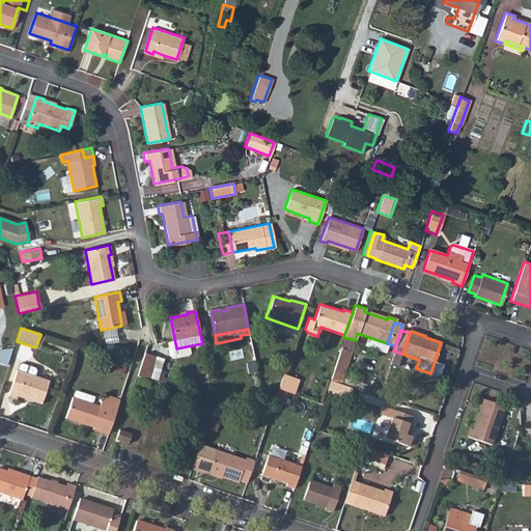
[(330,380),(339,384),(351,352),(340,348),(330,380)]
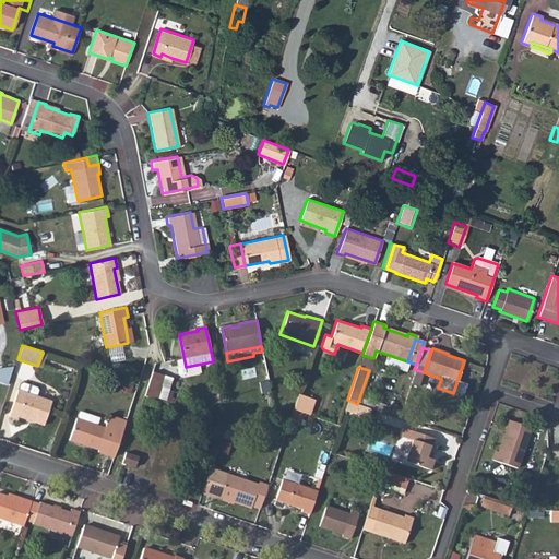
[(414,369),(408,388),(417,391),(424,372),(414,369)]
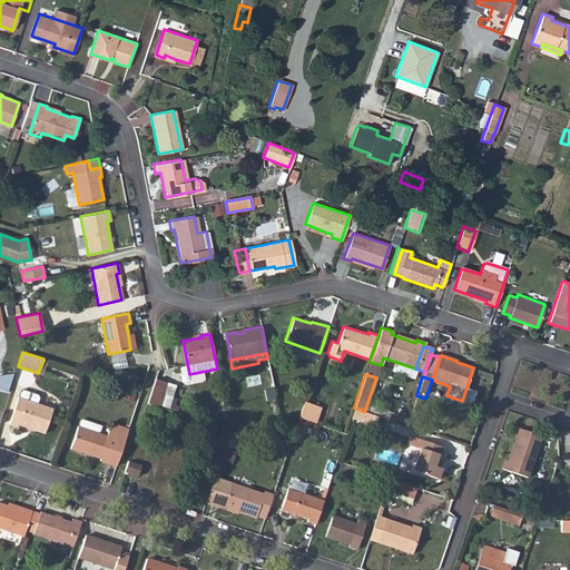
[(147,403),(159,408),(164,395),(163,395),(167,382),(155,379),(147,403)]
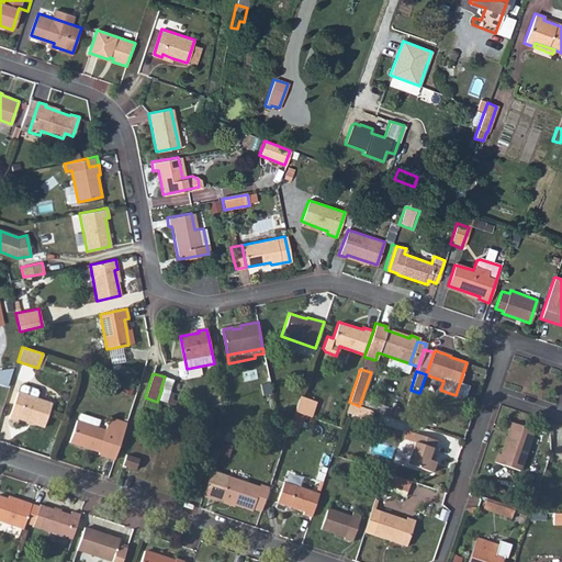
[(10,417),(18,419),(19,416),(45,426),(54,402),(37,396),(38,390),(37,386),(25,382),(21,384),(10,417)]
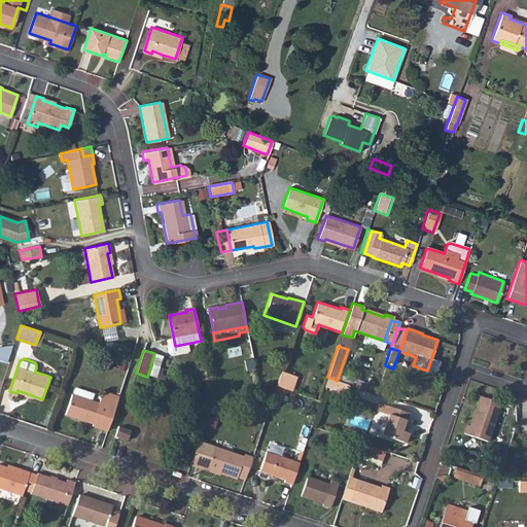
[(276,386),(285,389),(288,390),(292,375),(281,371),(276,386)]
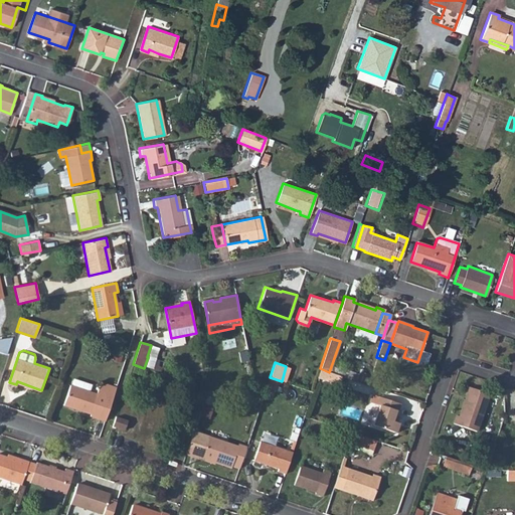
[(358,382),(366,384),(369,378),(369,375),(362,372),(358,382)]
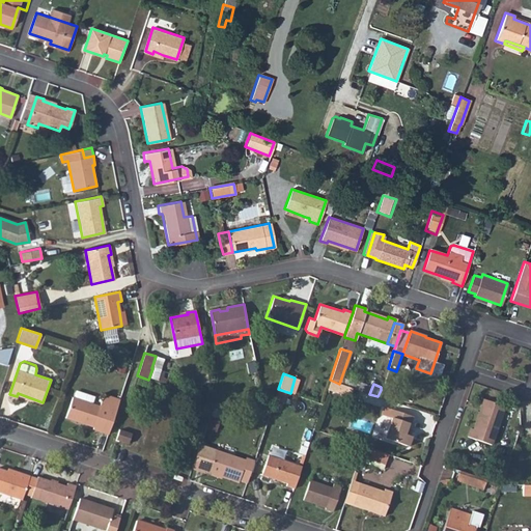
[(274,399),(284,402),(287,392),(278,389),(274,399)]
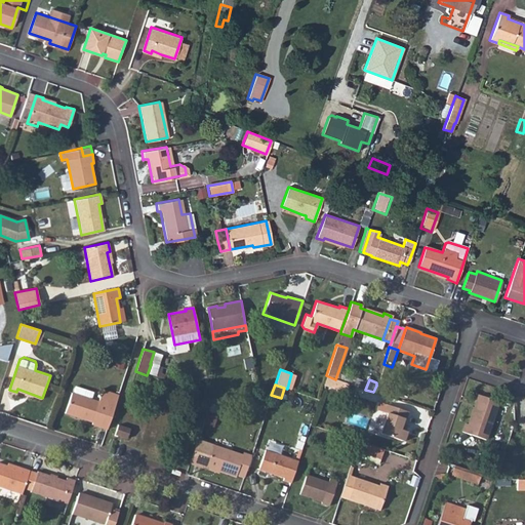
[(373,392),(388,397),(390,391),(381,388),(376,386),(373,392)]
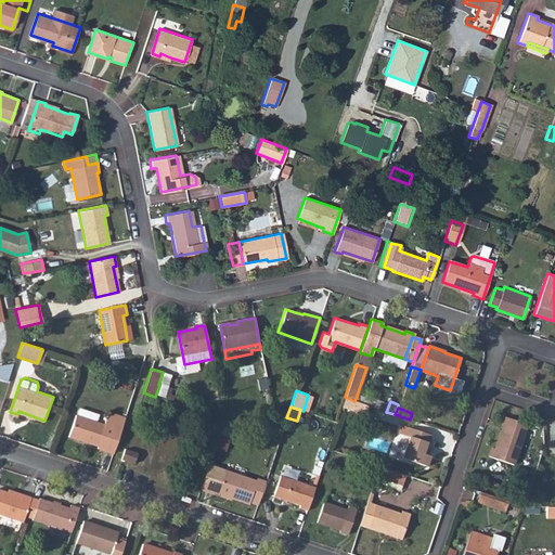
[(106,415),(103,426),(97,424),(99,416),(79,410),(77,417),(75,416),(68,437),(98,447),(97,449),(113,454),(124,422),(106,415)]
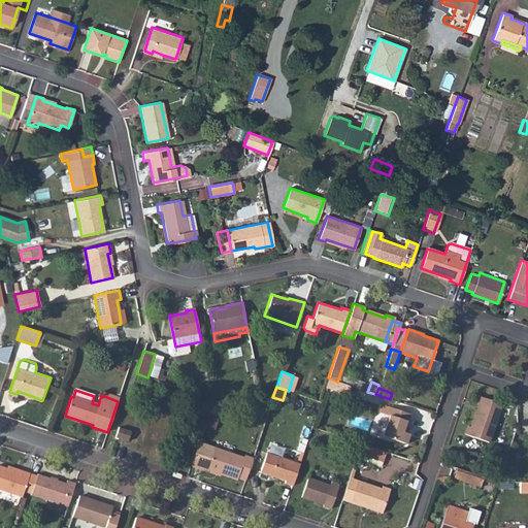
[(464,434),(488,442),(501,404),(481,397),(470,427),(467,426),(464,434)]
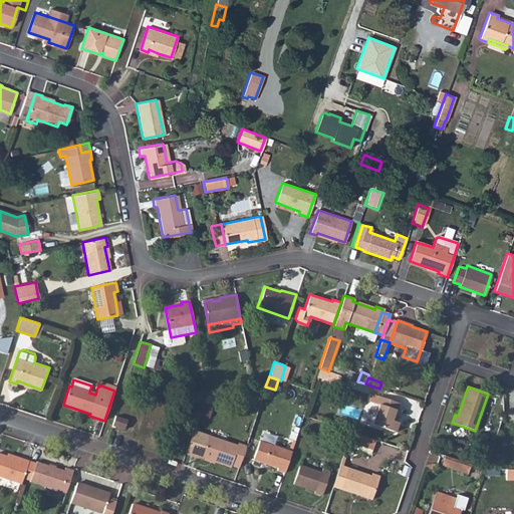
[(392,421),(394,416),(398,403),(377,397),(374,404),(378,405),(371,425),(395,433),(398,423),(396,422),(392,421)]
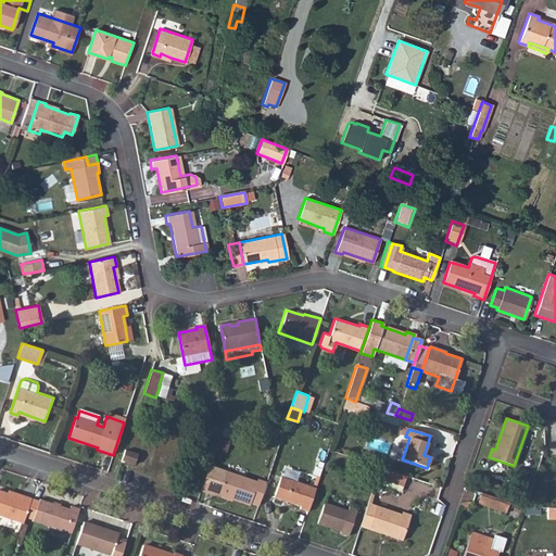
[(121,459),(134,464),(137,455),(124,450),(121,459)]
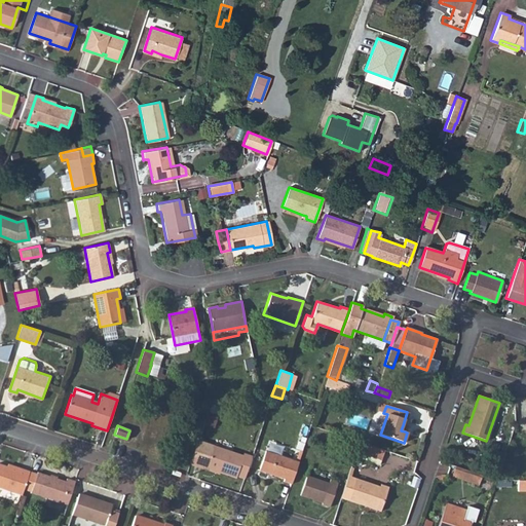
[(191,463),(219,473),(235,478),(235,476),(245,479),(252,457),(242,454),(242,456),(199,441),(191,463)]
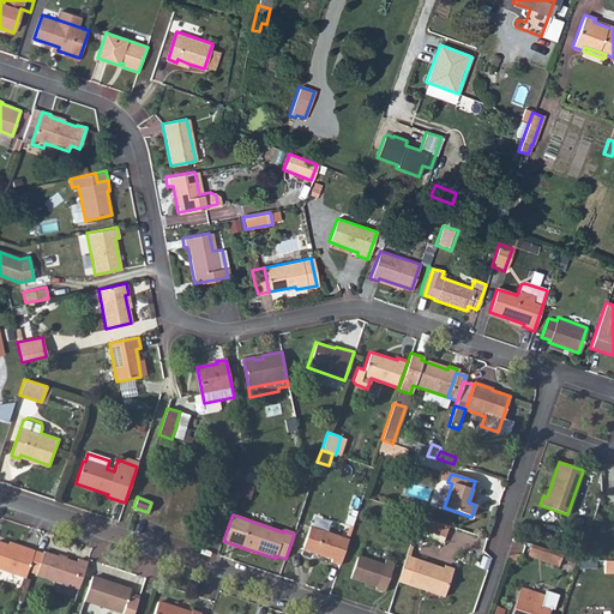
[(420,517),(416,528),(445,537),(449,527),(420,517)]
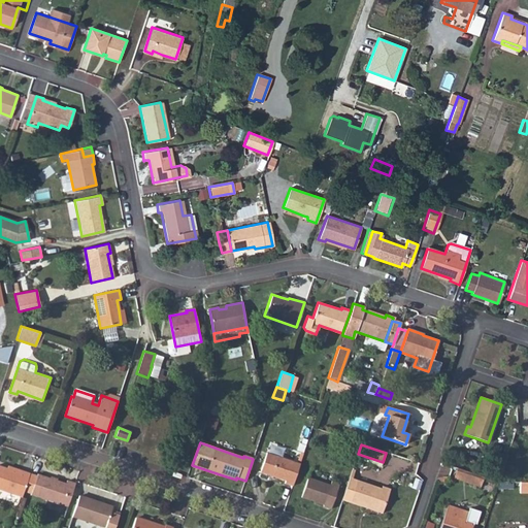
[(292,486),(299,464),(266,454),(260,472),(285,481),(284,484),(292,486)]
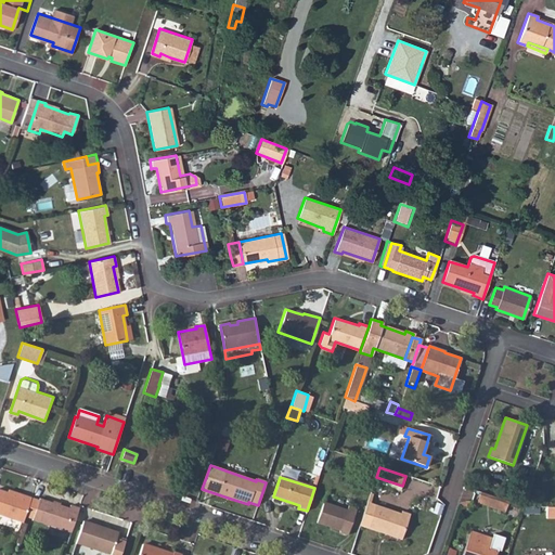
[(7,492),(0,490),(0,514),(23,523),(24,516),(30,498),(22,494),(21,497),(7,492)]
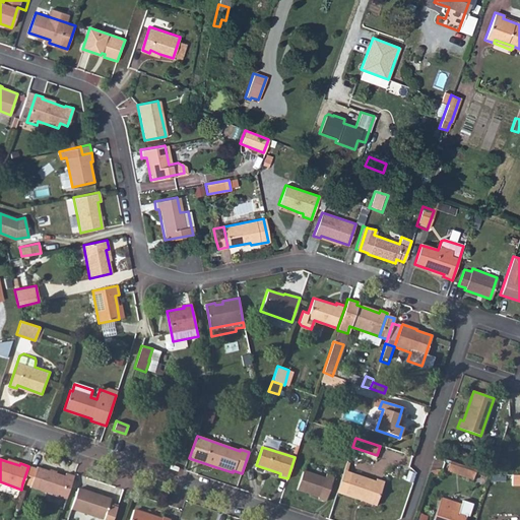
[(446,472),(458,476),(461,465),(450,461),(446,472)]
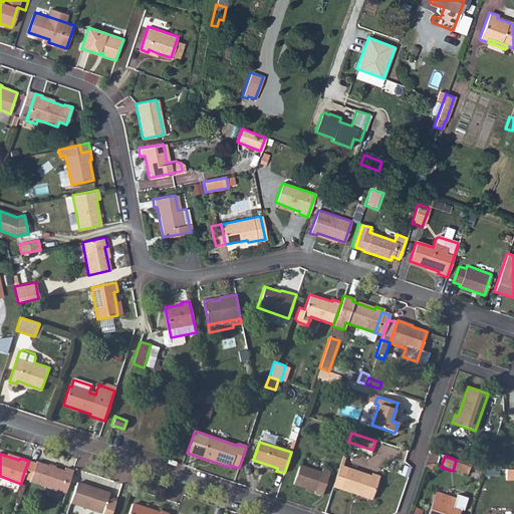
[(22,478),(30,481),(36,462),(29,459),(28,461),(22,478)]
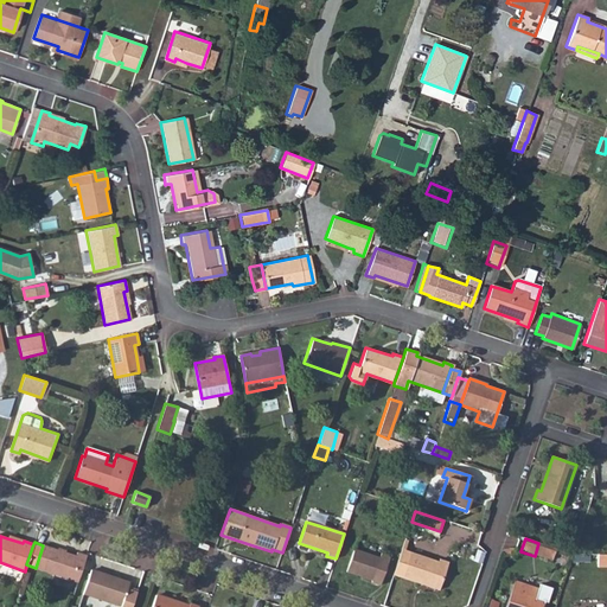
[(535,556),(551,561),(555,549),(538,543),(535,556)]
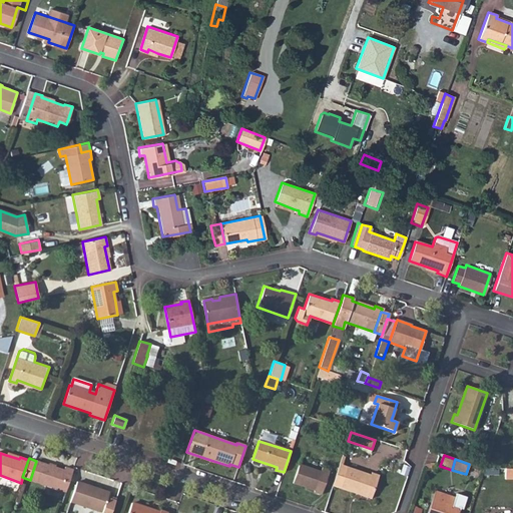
[(30,480),(65,492),(72,470),(65,467),(64,470),(55,467),(47,465),(36,461),(30,480)]
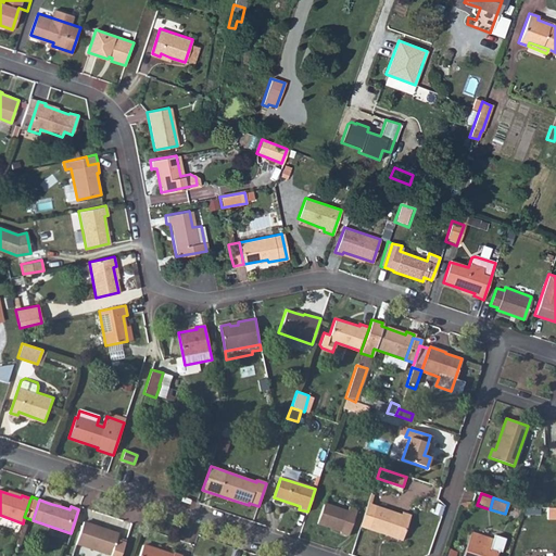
[(317,523),(340,531),(339,533),(348,535),(356,510),(348,507),(346,512),(324,504),(317,523)]
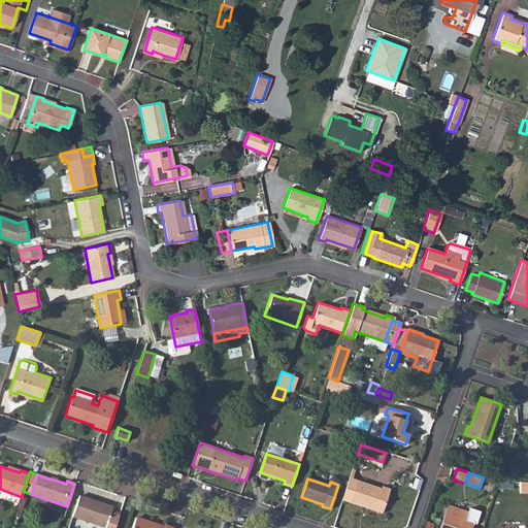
[(341,499),(382,514),(390,489),(382,486),(380,489),(349,479),(341,499)]
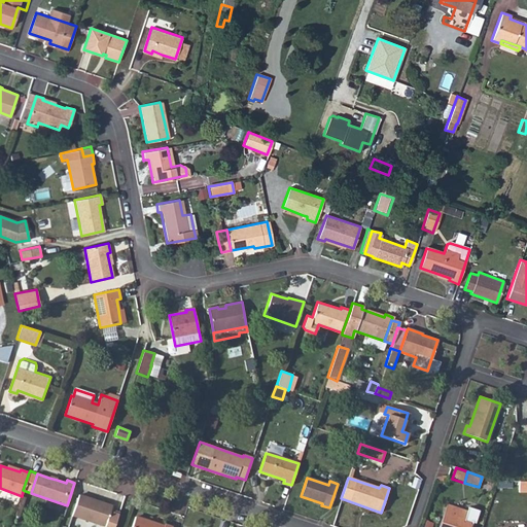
[(96,503),(97,500),(79,494),(72,516),(104,526),(113,526),(118,515),(110,512),(110,508),(96,503)]
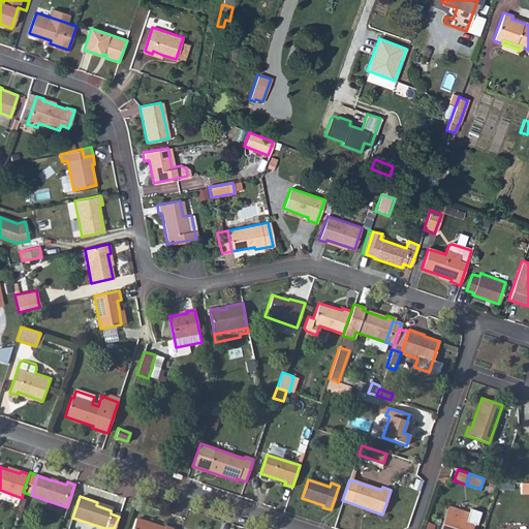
[(439,528),(472,528),(474,524),(466,522),(469,515),(447,507),(439,528)]
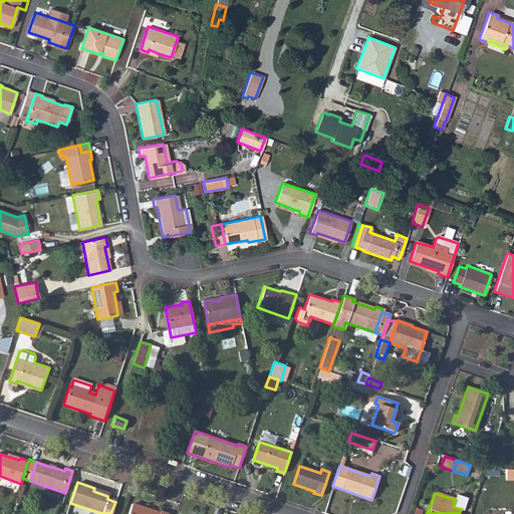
[(129,513),(168,513),(161,511),(160,512),(143,507),(143,508),(132,505),(129,513)]
